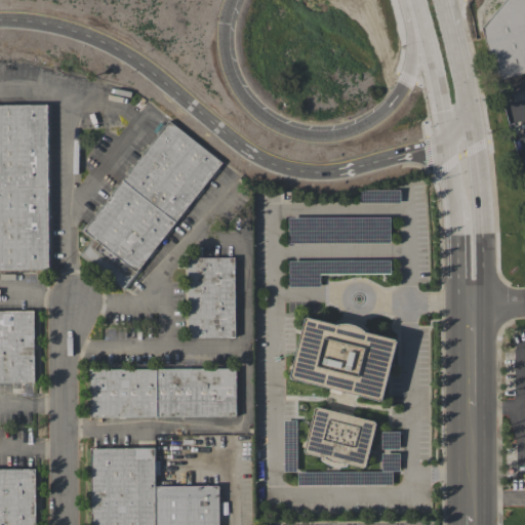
[(503,0),(524,0),(524,72),(495,80),(481,28),(503,0)]
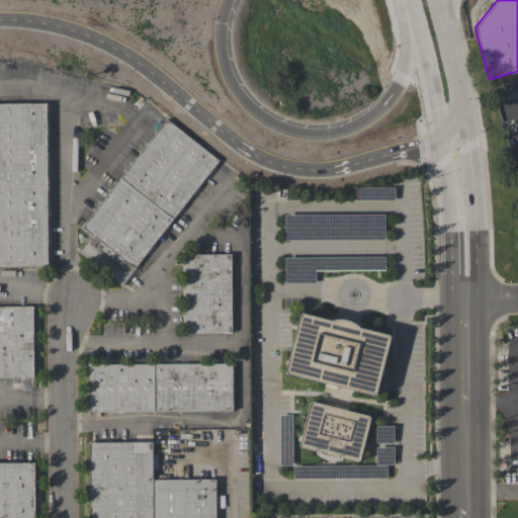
[(0,103),(47,103),(48,266),(0,266),(0,103)]
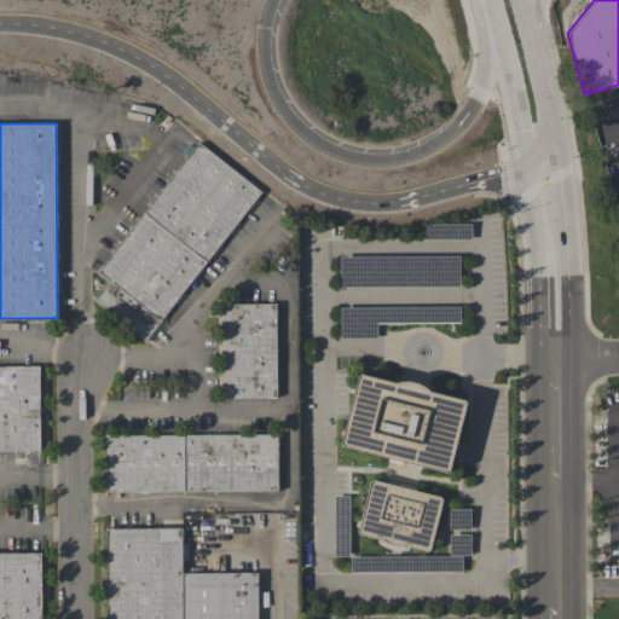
[(198,142),(261,191),(146,339),(96,299),(110,282),(97,271),(198,142)]
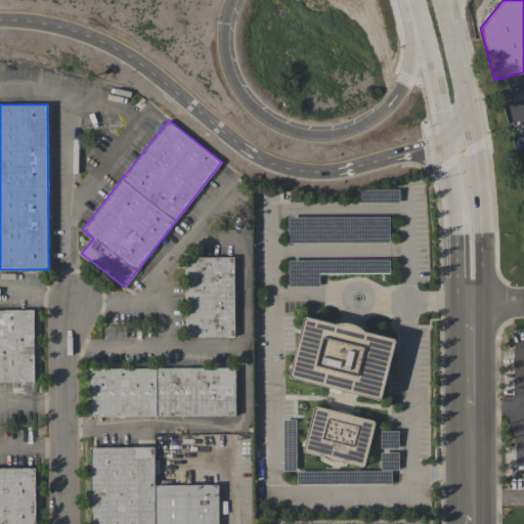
[(233,257),(234,337),(187,337),(187,257),(233,257)]
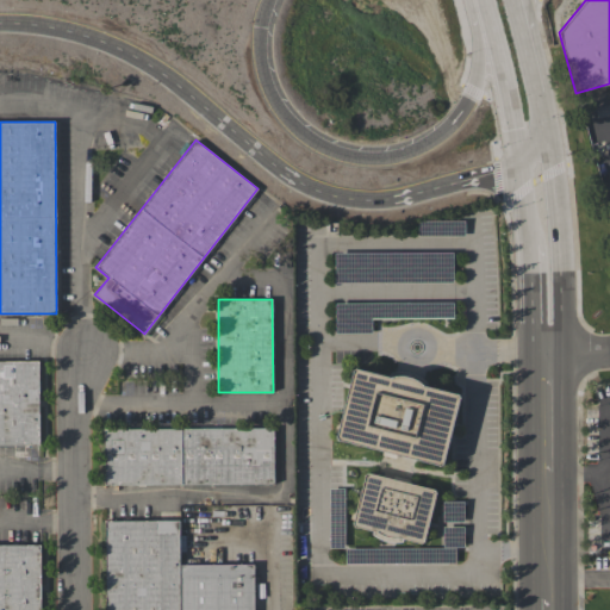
[(0,361),(39,361),(39,446),(0,446),(0,361)]
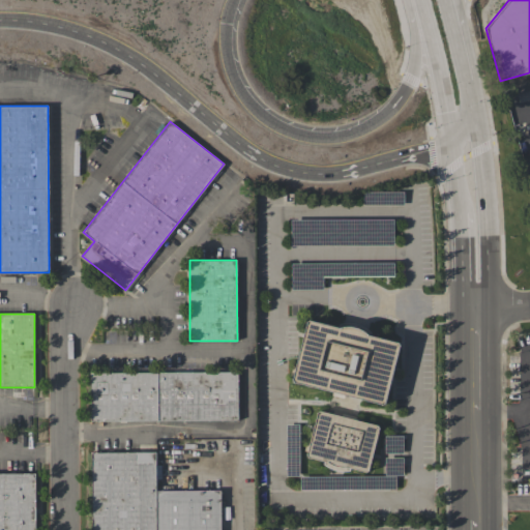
[(400,345),(384,404),(383,405),(293,382),(292,380),(306,321),(308,320),(339,327),(339,324),(343,323),(349,323),(353,323),(358,324),(363,327),(367,329),(371,332),(370,335),(399,343),(400,345)]
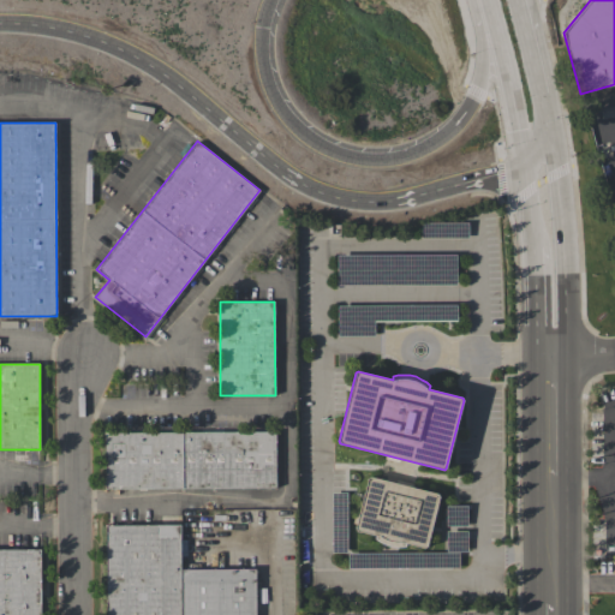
[(105,433),(275,431),(275,488),(105,489),(105,433)]
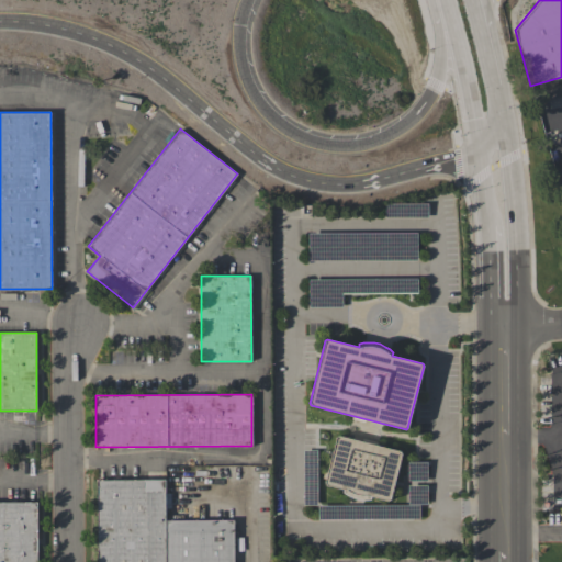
[(402,453),(390,499),(388,501),(371,496),(370,499),(366,499),(359,499),(355,498),(349,496),(343,492),(343,490),(326,485),(325,483),(336,437),(338,436),(361,441),(362,438),(378,441),(378,446),(400,451),(402,453)]
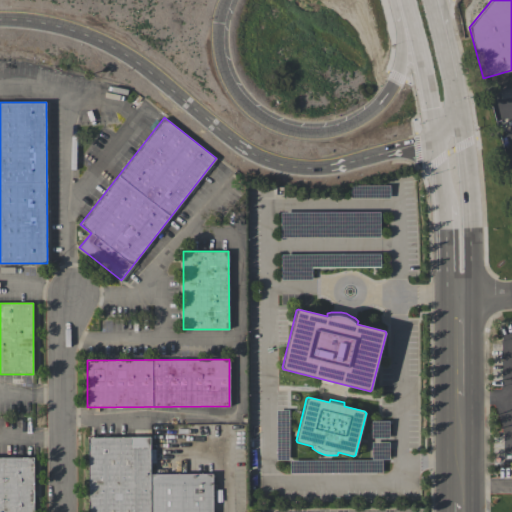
[(150,436),(150,511),(88,511),(88,437),(150,436)]
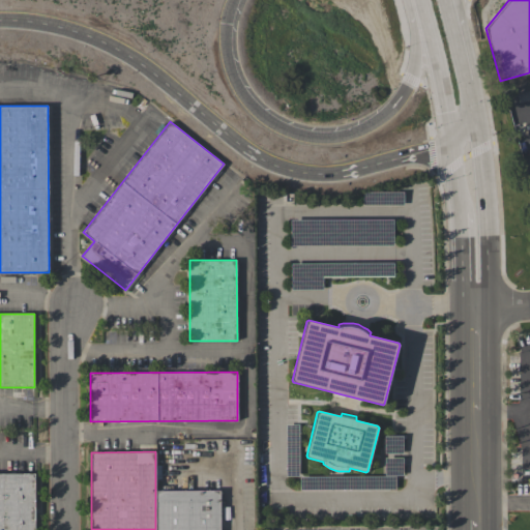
[(0,529),(0,473),(35,473),(35,529),(0,529)]
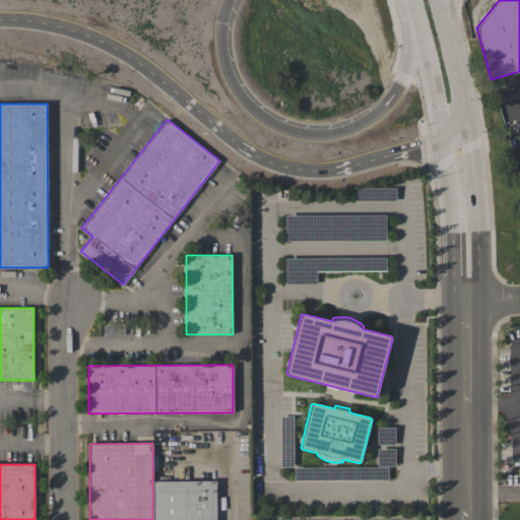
[(153,519),(153,481),(215,480),(215,519),(153,519)]
